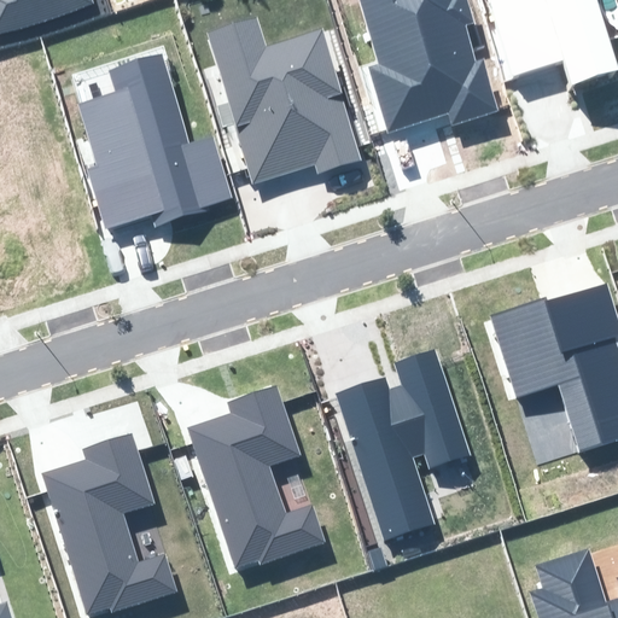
[(0,0),(0,31),(94,5),(92,0),(0,0)]
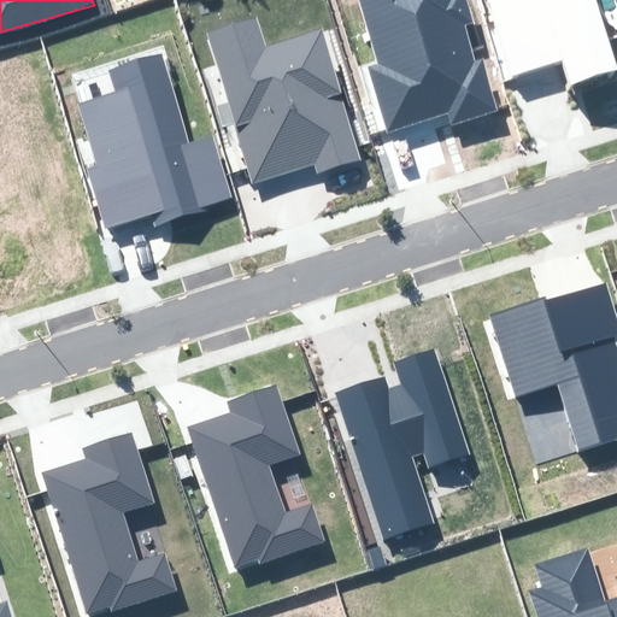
[(413,128),(450,116),(453,128),(503,111),(486,59),(477,63),(465,23),(474,21),(466,0),(357,0),(377,62),(366,65),(389,135),(413,128)]
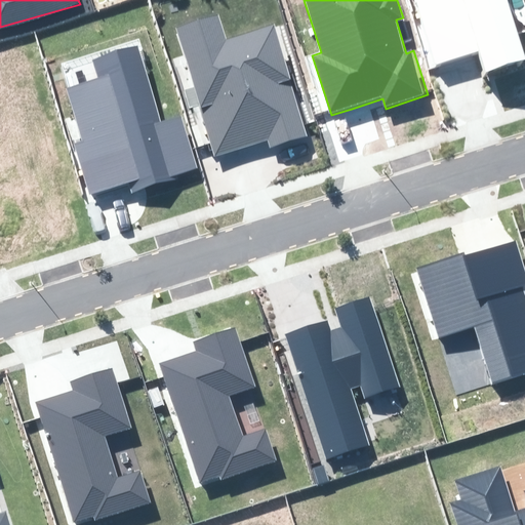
[(487,75),(524,63),(524,54),(508,0),(417,0),(438,63),(454,56),(479,49),(487,75)]
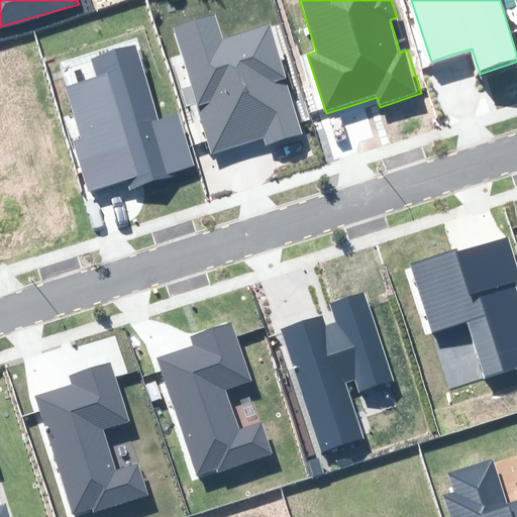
[(266,146),(303,134),(270,25),(223,38),(215,14),(173,26),(211,153),(238,145),(264,138),(266,146)]
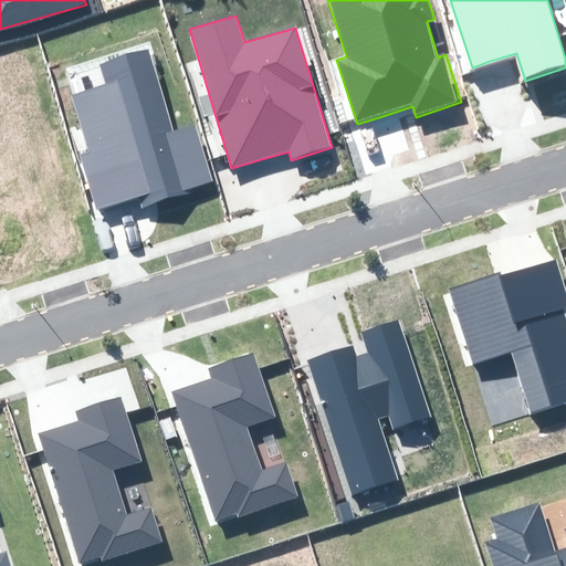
[(190,189),(213,182),(195,124),(174,130),(148,50),(101,64),(106,85),(72,96),(90,153),(80,155),(97,211),(138,198),(142,208),(191,194),(190,189)]
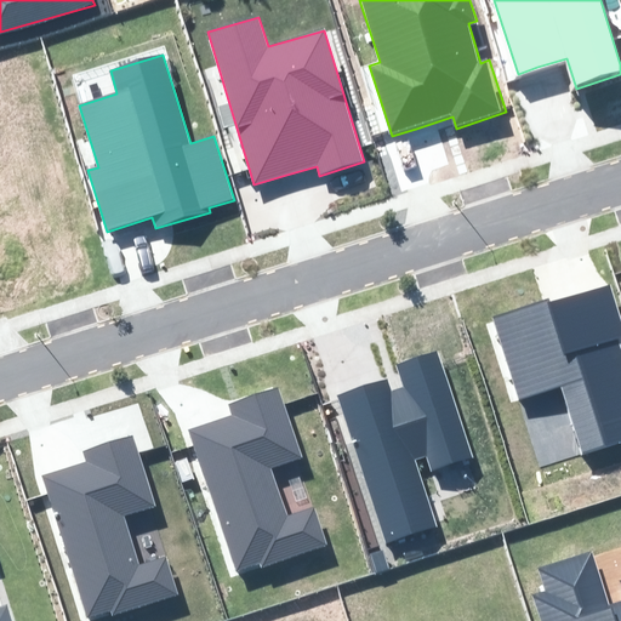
[(560,386),(584,455),(620,442),(620,346),(619,339),(620,336),(620,317),(610,283),(551,302),(550,298),(493,317),(520,399),(560,386)]
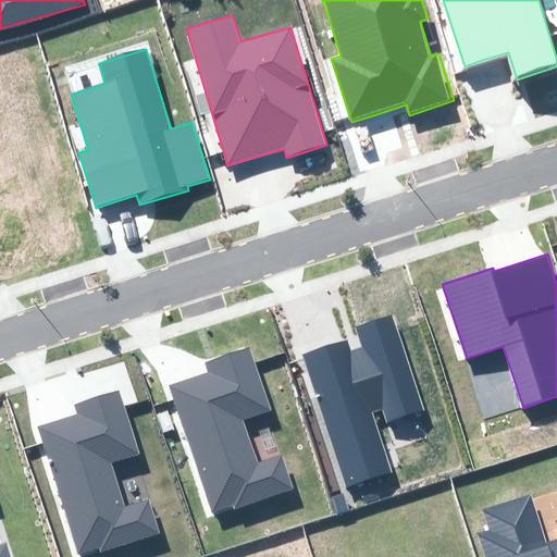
[(347,485),(393,470),(373,412),(383,410),(387,423),(425,410),(393,313),(355,326),(361,347),(350,350),(347,341),(324,348),(304,355),(347,485)]
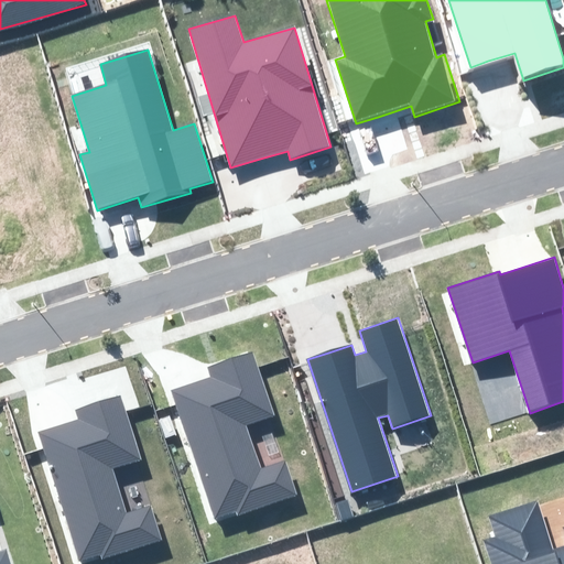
[(295,498),(284,463),(260,470),(246,426),(274,418),(258,367),(253,354),(208,368),(212,378),(194,383),(173,390),(177,405),(214,519),(234,512),(236,517),(295,498)]
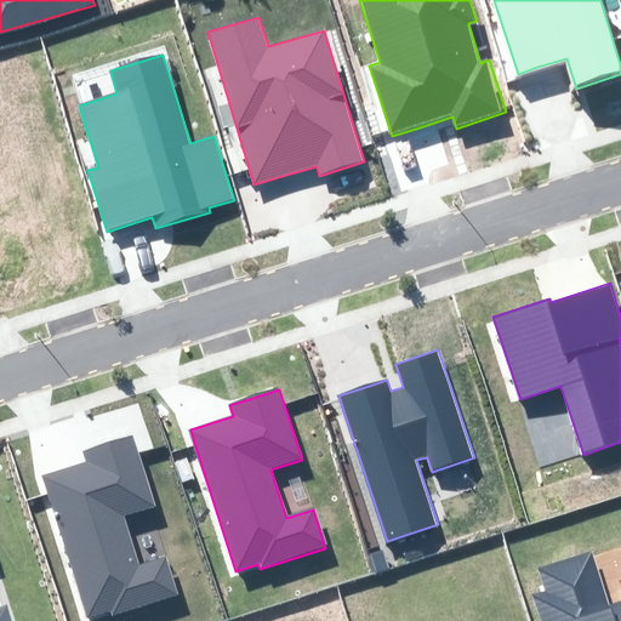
[(178,594),(166,556),(140,564),(124,516),(155,506),(132,434),(83,450),(86,462),(57,471),(41,476),(86,617),(110,610),(113,615),(178,594)]
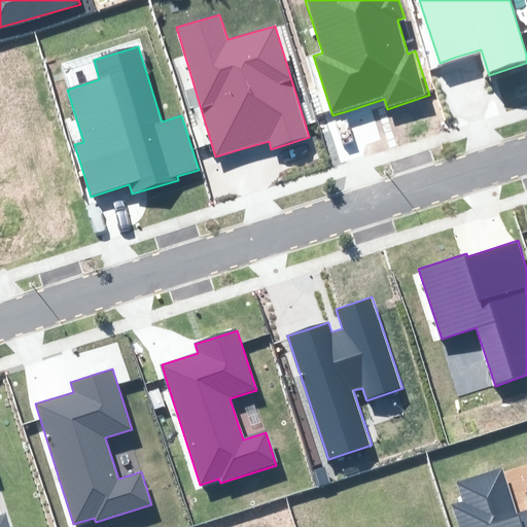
[(526,526),(526,492),(526,493),(526,510),(519,513),(503,466),(456,481),(462,501),(451,504),(458,526),(526,526)]
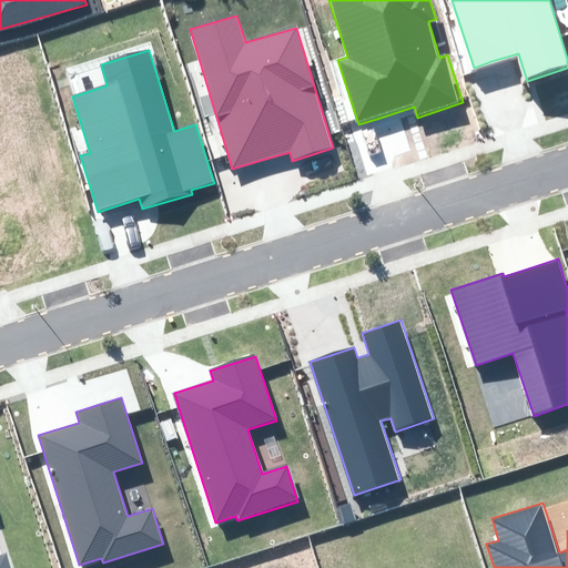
[(0,567),(10,567),(6,551),(0,554),(0,567)]
